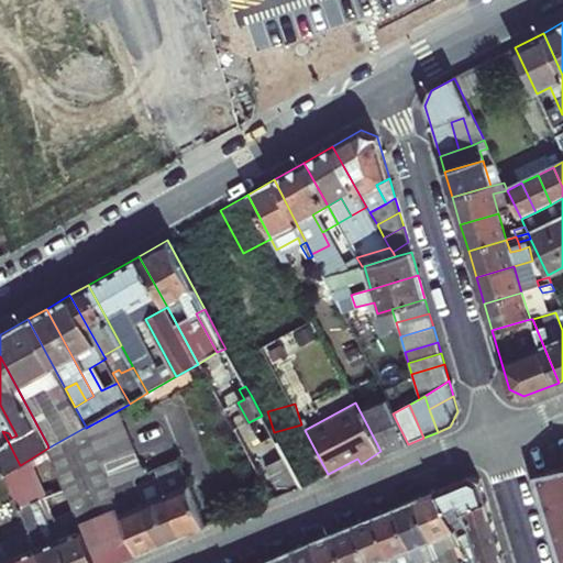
[(86,428),(110,487),(117,485),(142,474),(117,411),(86,428)]
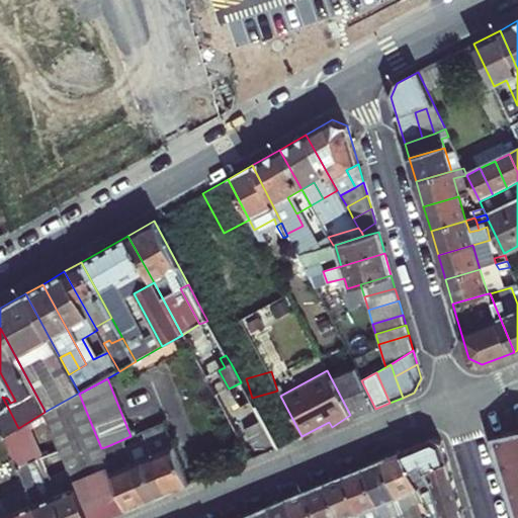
[(352,418),(375,409),(361,380),(338,392),(350,415),(352,418)]
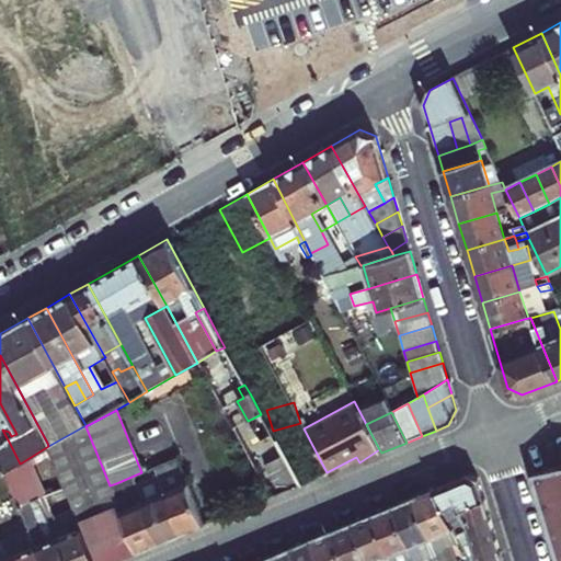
[(261,414),(250,420),(265,448),(276,443),(275,441),(261,414)]
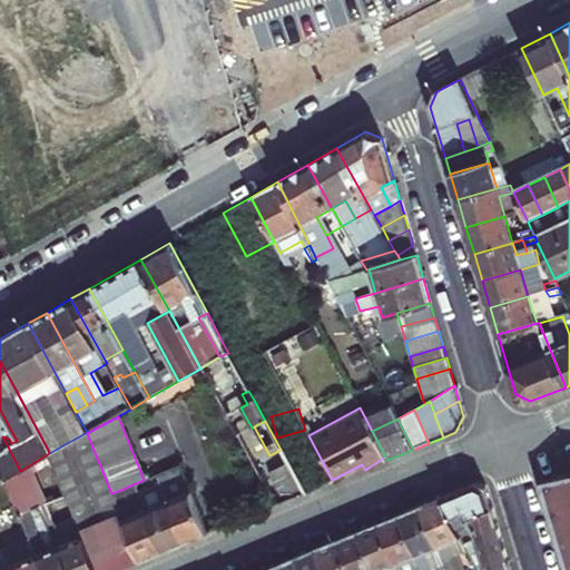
[(74,513),(84,537),(96,569),(118,569),(140,561),(123,520),(115,501),(111,493),(87,433),(87,432),(49,453),(50,454),(74,513)]
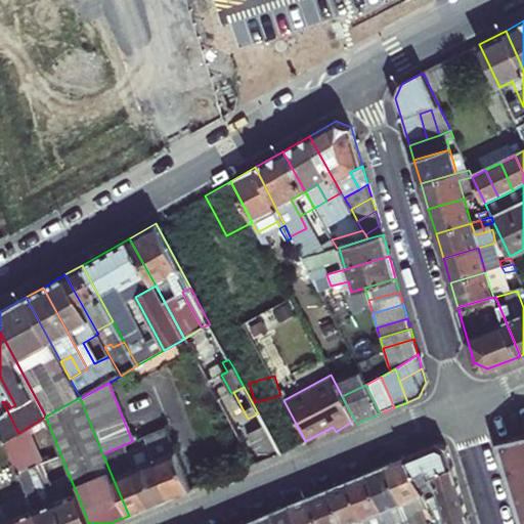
[(8,412),(0,417),(0,443),(5,441),(18,433),(8,412)]
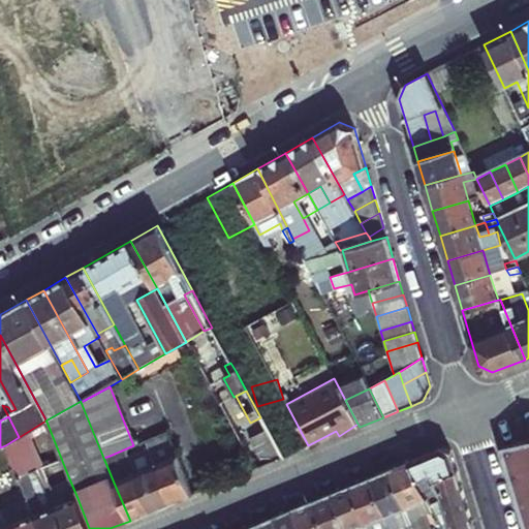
[(251,439),(267,465),(283,459),(268,430),(251,439)]
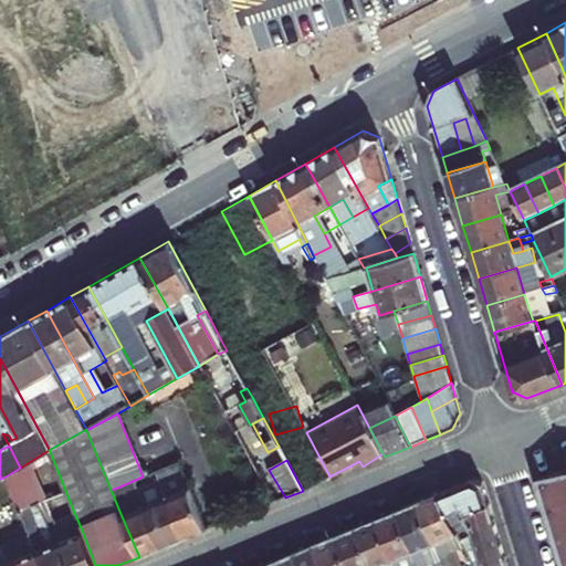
[(6,477),(13,495),(31,486),(22,467),(20,468),(6,477)]
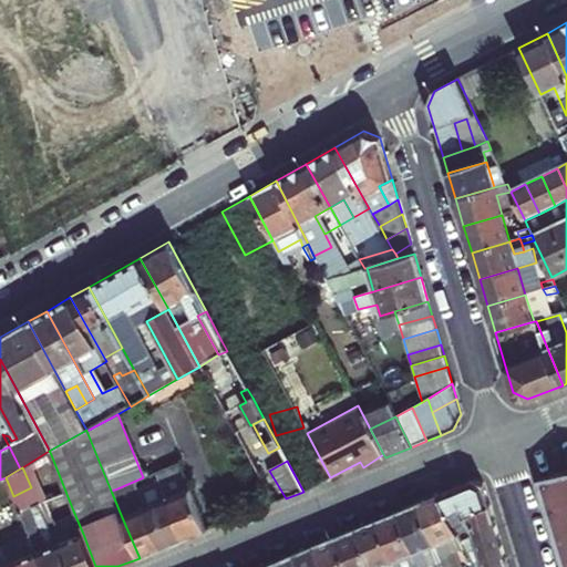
[(566,566),(566,468),(537,478),(563,566),(566,566)]
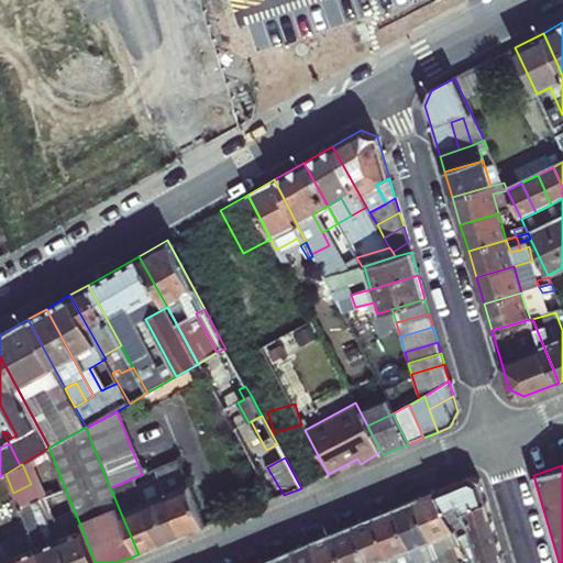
[(159,545),(183,537),(165,496),(157,477),(135,486),(142,505),(159,545)]
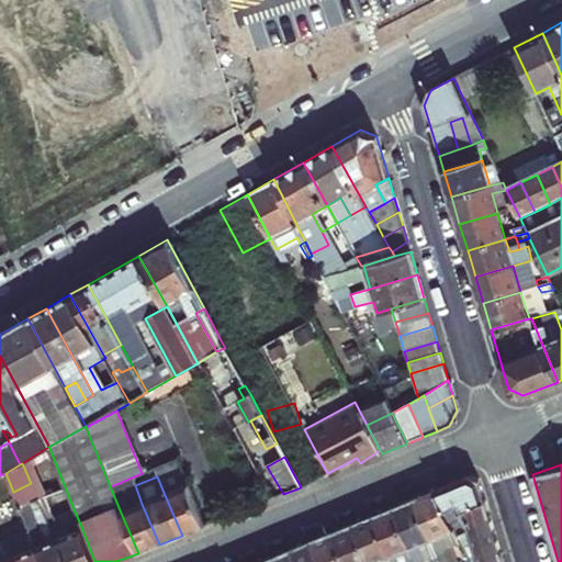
[(434,491),(456,534),(462,531),(464,538),(471,536),(468,527),(465,523),(490,516),(479,481),(470,476),(434,491)]
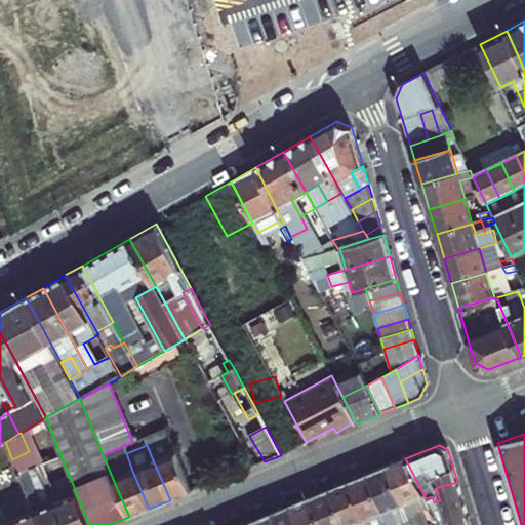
[(103,454),(106,461),(112,458),(109,452),(103,454)]
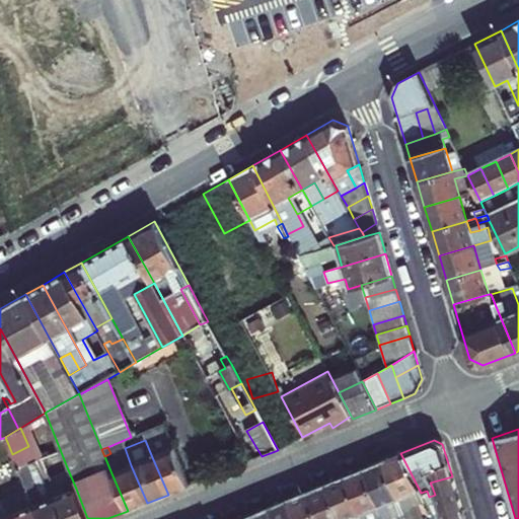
[(152,457),(168,495),(188,487),(172,448),(152,457)]
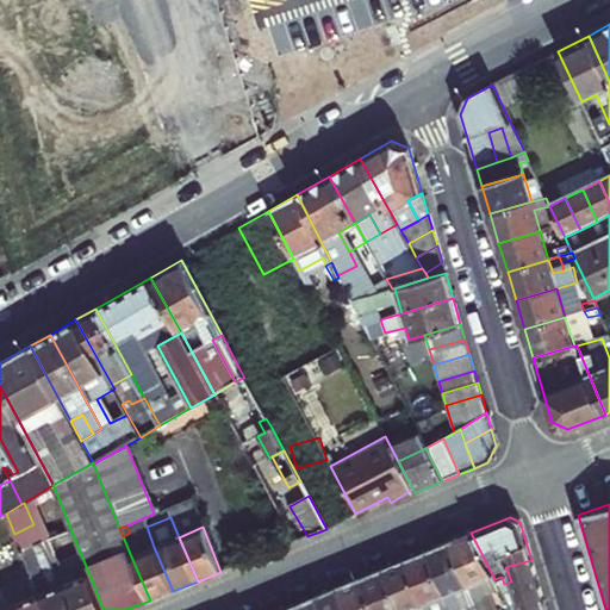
[(467,586),(472,601),(499,590),(495,579),(471,533),(448,542),(467,586)]
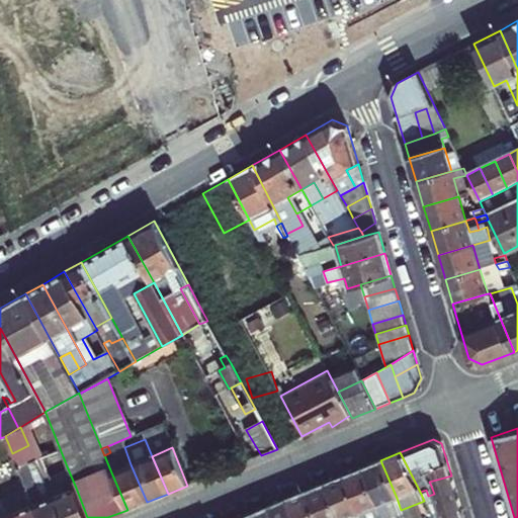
[(397,498),(380,460),(362,468),(378,506),(397,498)]
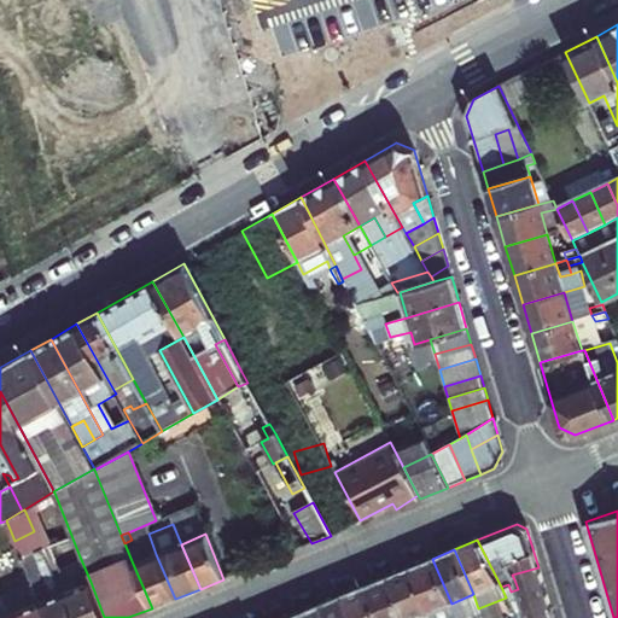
[(33,584),(45,617),(70,617),(60,594),(52,598),(33,553),(22,558),(33,584)]
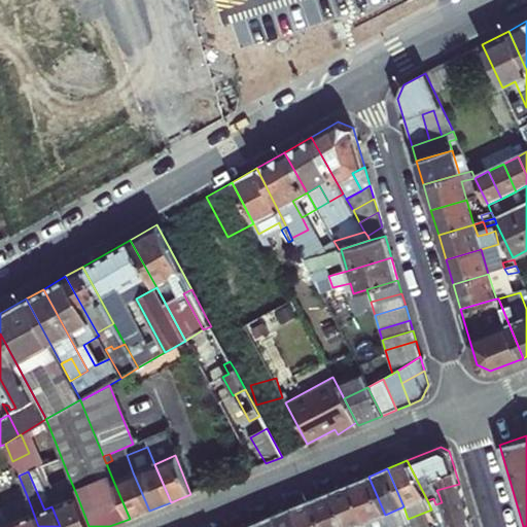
[(133,472),(113,481),(130,519),(149,511),(133,472)]
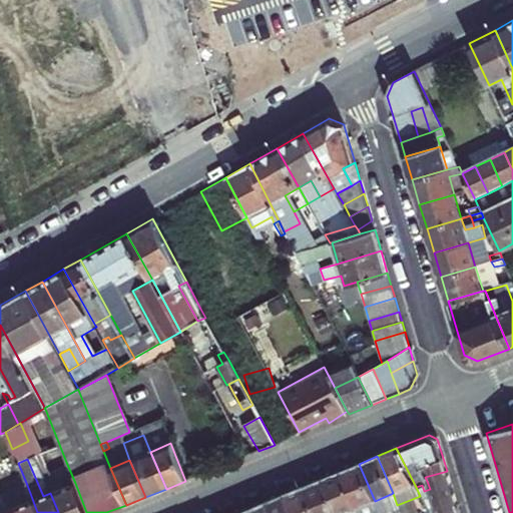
[(341,471),(356,508),(375,501),(359,464),(341,471)]
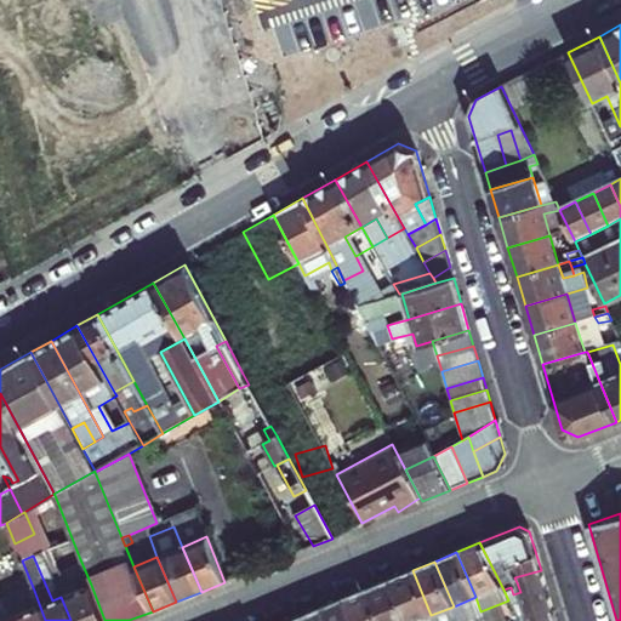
[(104,620),(91,585),(81,588),(74,570),(68,571),(66,565),(57,568),(69,594),(79,620),(104,620)]
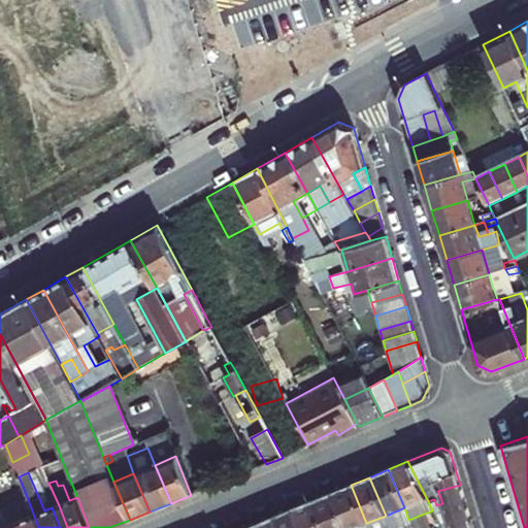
[(345,527),(367,527),(366,523),(351,485),(331,493),(345,527)]
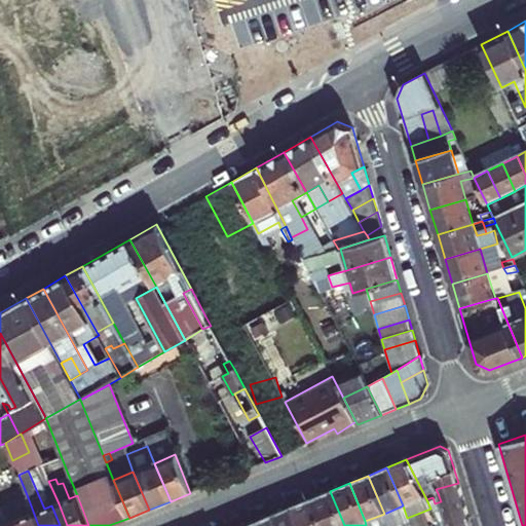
[(438,493),(441,501),(447,521),(467,516),(458,483),(436,489),(438,493)]
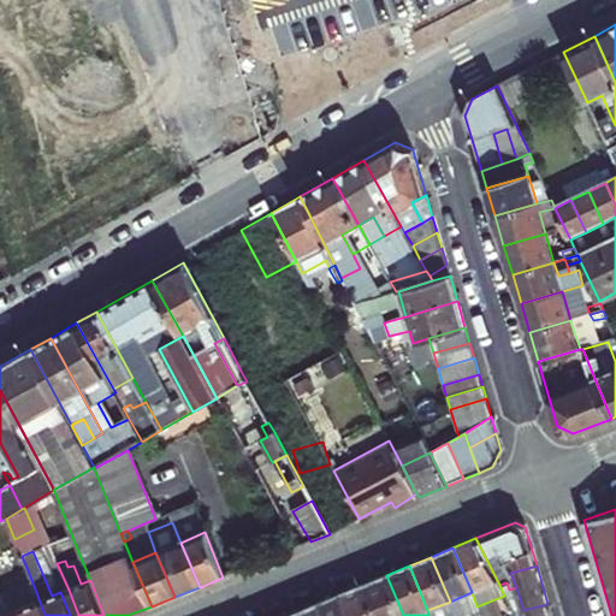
[(403,615),(386,575),(365,585),(377,615),(403,615)]
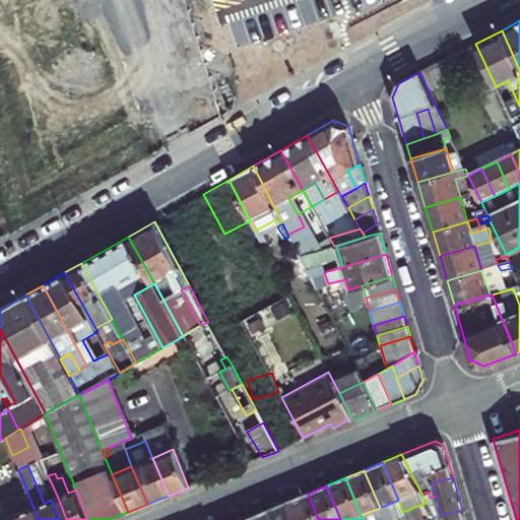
[(38,519),(27,492),(0,503),(6,519),(38,519)]
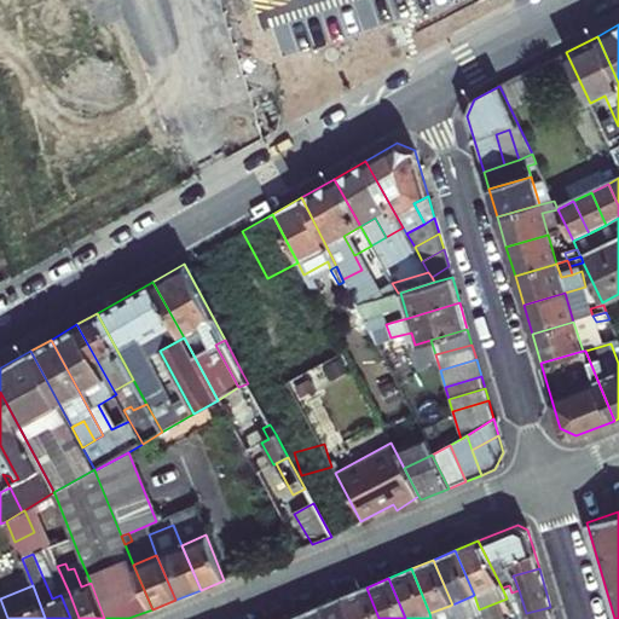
[(343,596),(352,618),(379,618),(366,588),(343,596)]
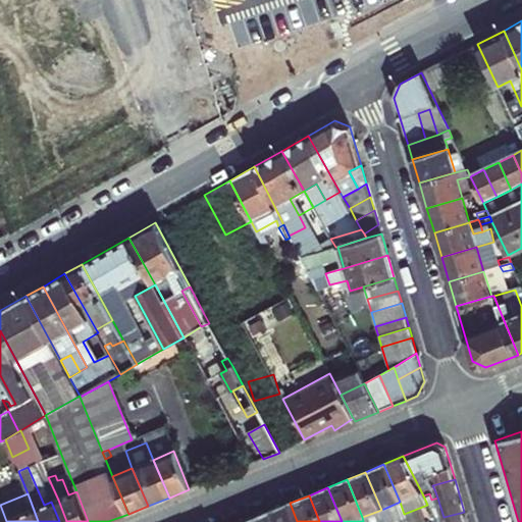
[(66,521),(58,500),(51,502),(59,521),(66,521)]
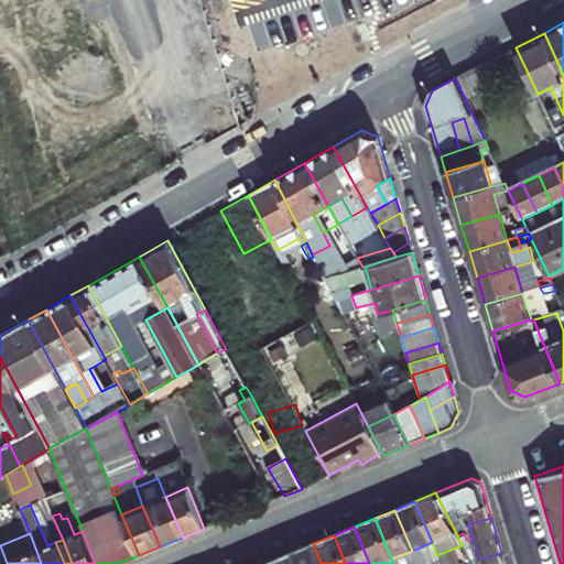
[(292,552),(296,563),(321,563),(313,543),(292,552)]
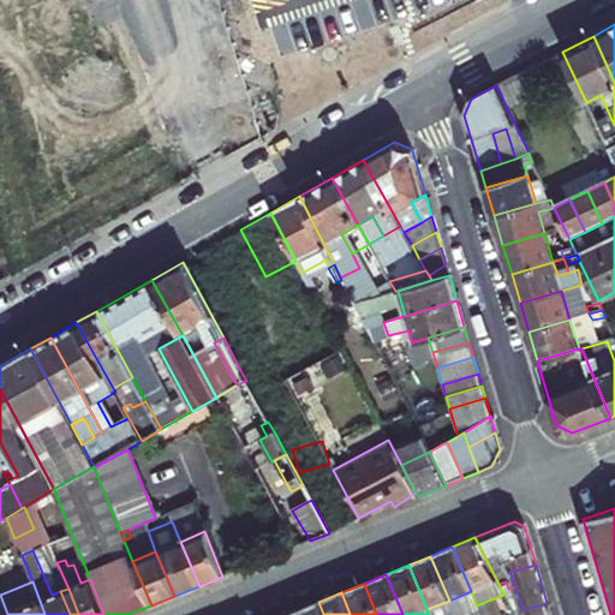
[(323,614),(318,602),(296,611),(297,614),(323,614)]
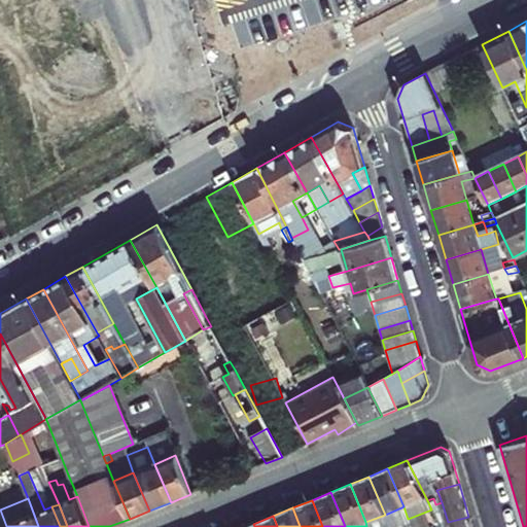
[(471,526),(468,517),(448,522),(448,526),(471,526)]
